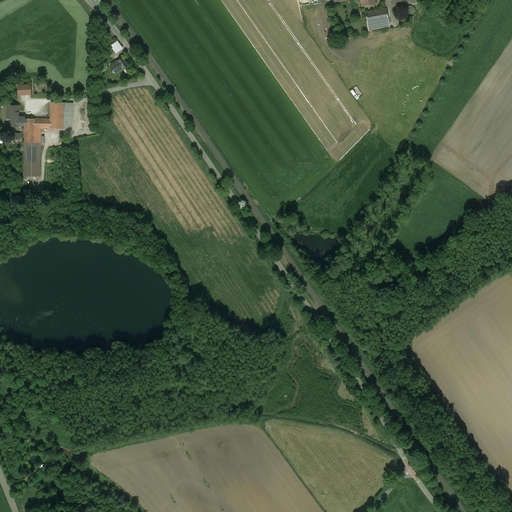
[(410,5),(409,5),(408,6),(407,6),(406,6),(406,7),(405,7),(404,8),(404,9),(404,10),(404,11),(404,12),(404,13),(404,14),(405,15),(405,16),(406,16),(407,17),(408,17),(409,18),(410,18),(410,17),(411,17),(412,17),(413,16),(414,16),(414,15),(415,14),(415,13),(415,12),(415,10),(415,9),(414,8),(413,7),(413,6),(412,6),(411,6),(410,5)]
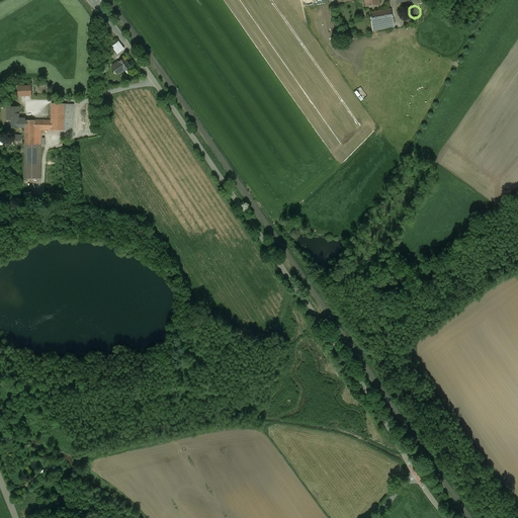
[(391,9),(369,13),(370,18),(372,26),(394,22),(391,9)]
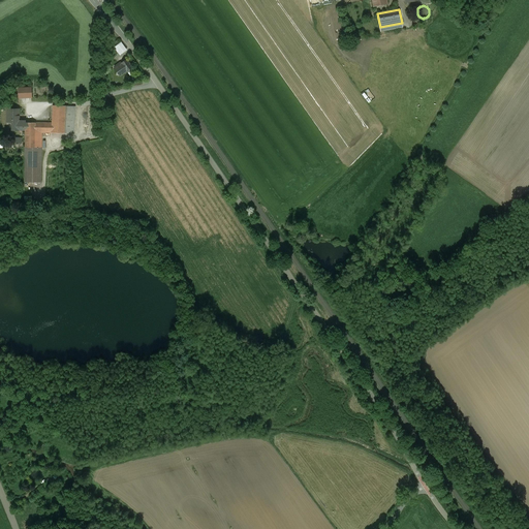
[(127,50),(121,41),(115,47),(120,55),(127,50)]
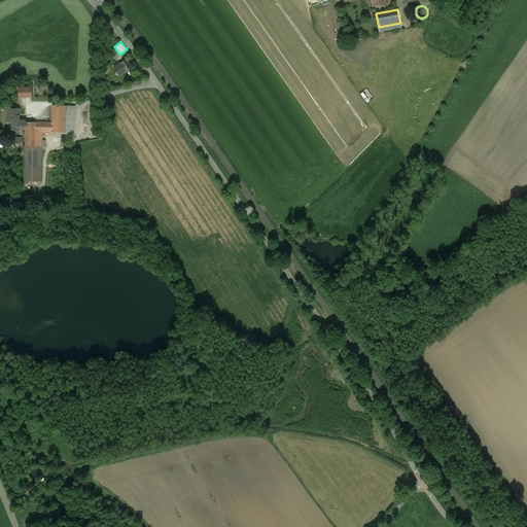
[(127,59),(114,67),(119,75),(132,67),(127,59)]
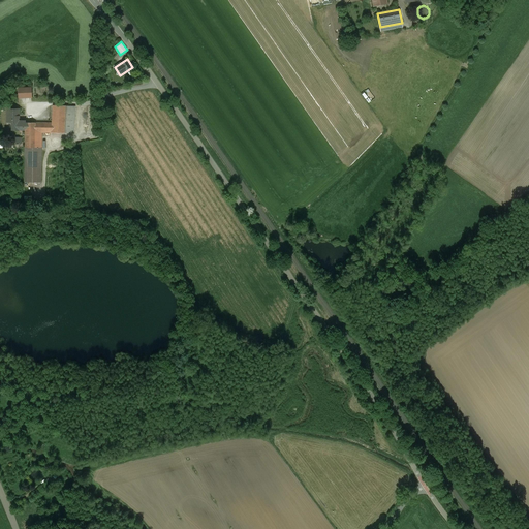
[(19,98),(32,98),(32,87),(19,88),(19,98)]
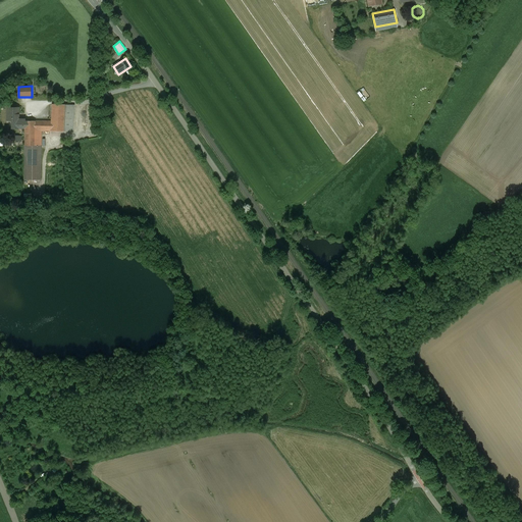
[(65,105),(52,104),(51,121),(51,131),(63,132),(65,105)]
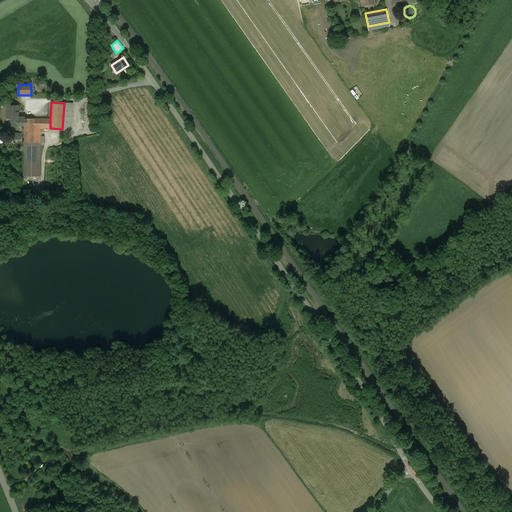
[(73,103),(64,103),(62,129),(71,129),(73,103)]
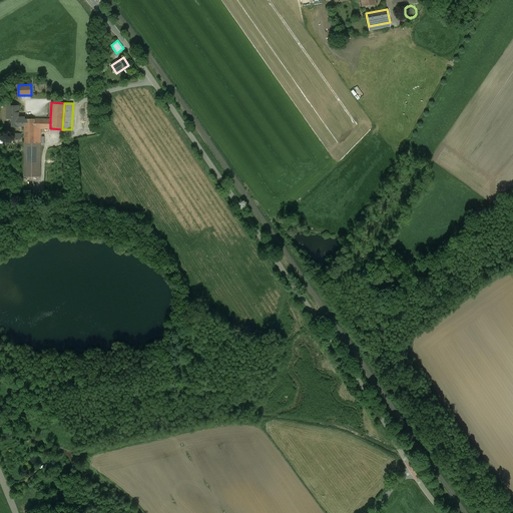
[(24,117),(18,117),(19,105),(7,105),(7,116),(12,116),(11,126),(24,126),(24,129),(34,129),(34,119),(24,119),(24,117)]
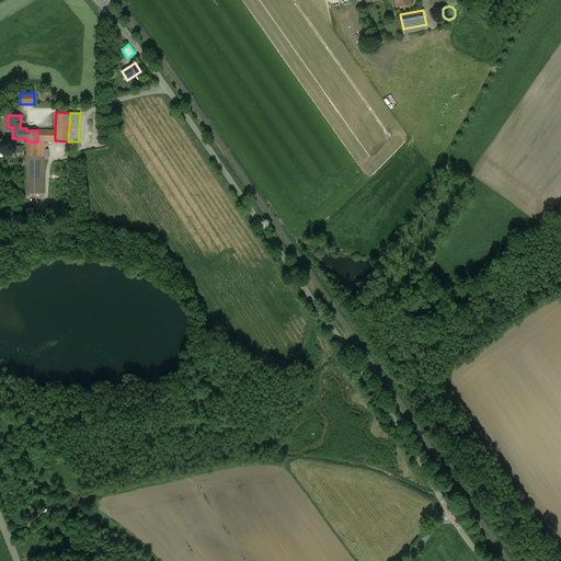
[(55,130),(37,130),(37,141),(37,145),(44,145),(44,140),(55,140),(55,130)]
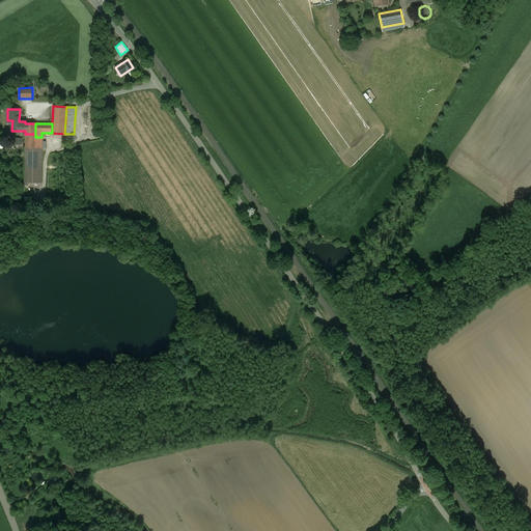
[(35,134),(25,134),(25,147),(42,148),(42,137),(35,137),(35,134)]
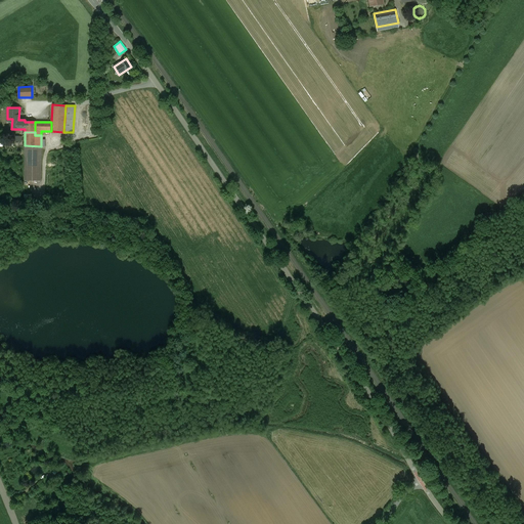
[(41,146),(25,145),(25,180),(41,180),(41,146)]
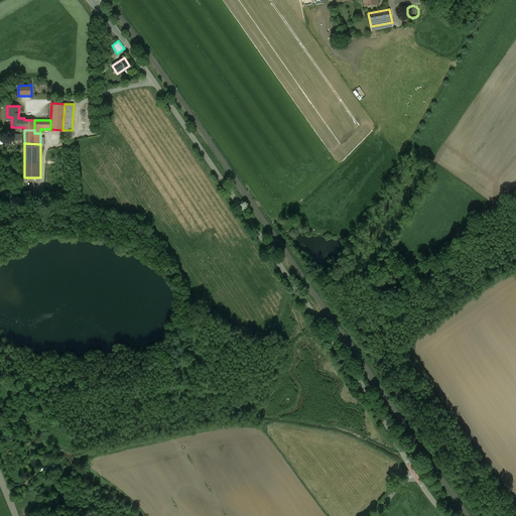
[(51,463),(46,468),(50,472),(55,467),(51,463)]
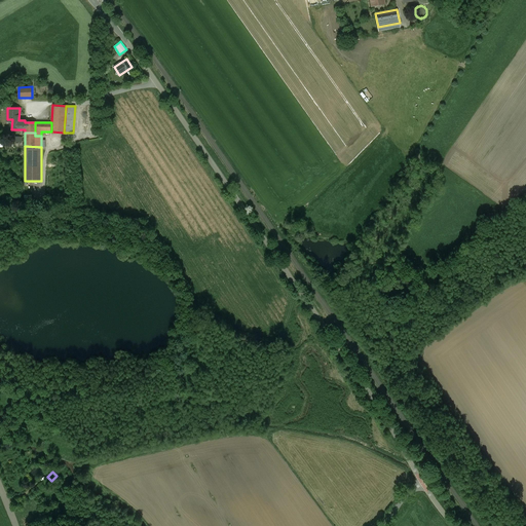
All buildings are outlined.
